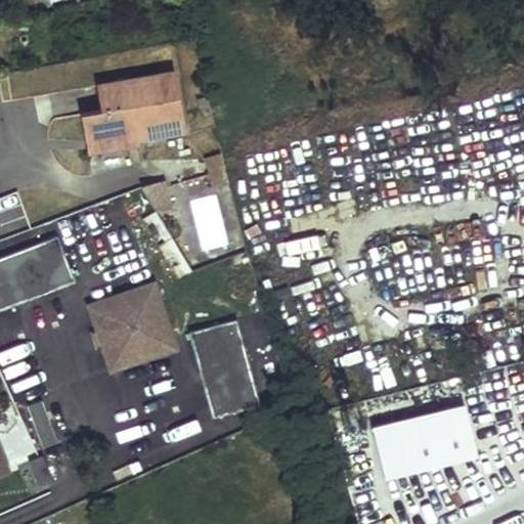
[(48,80),(70,80),(70,68),(9,69),(10,98),(49,98),(48,80)]
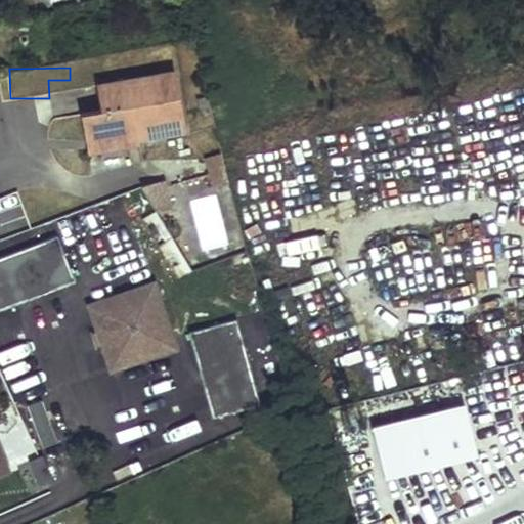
[(81,116),(85,142),(135,134),(136,138),(183,130),(174,73),(132,81),(131,78),(96,84),(100,111),(81,116)]
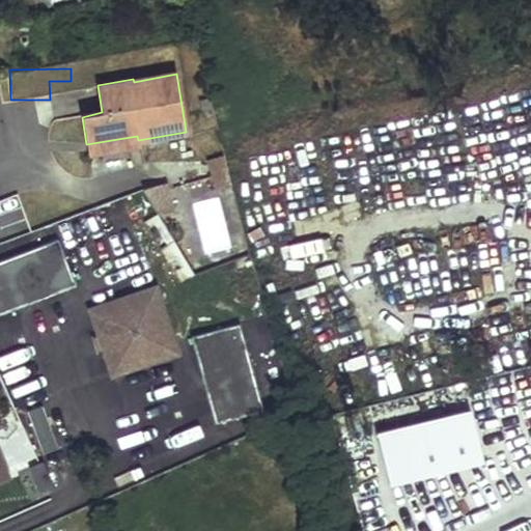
[(187,95),(189,134),(213,133),(212,94),(187,95)]
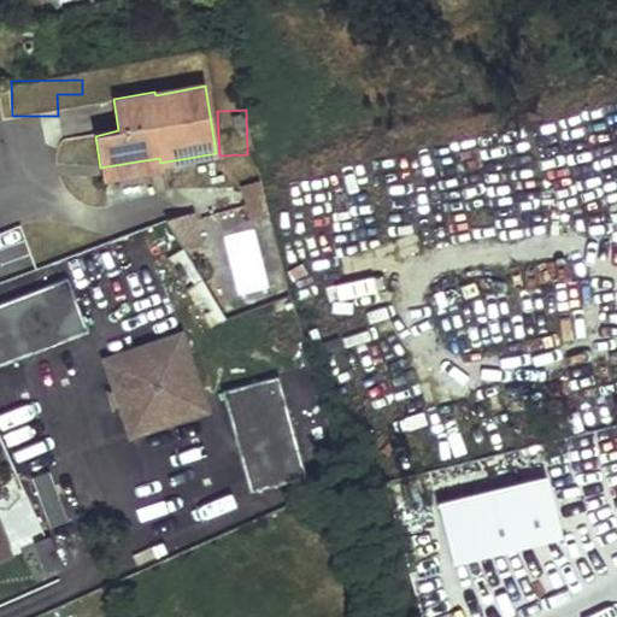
[(59,116),(64,168),(95,165),(92,112),(59,116)]
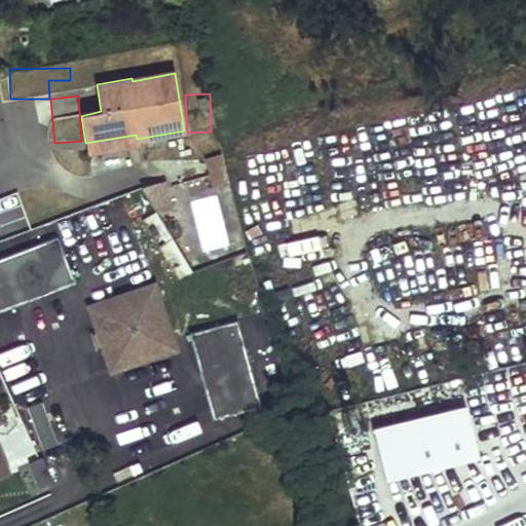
[(136,135),(85,143),(88,156),(139,146),(137,139),(136,135)]
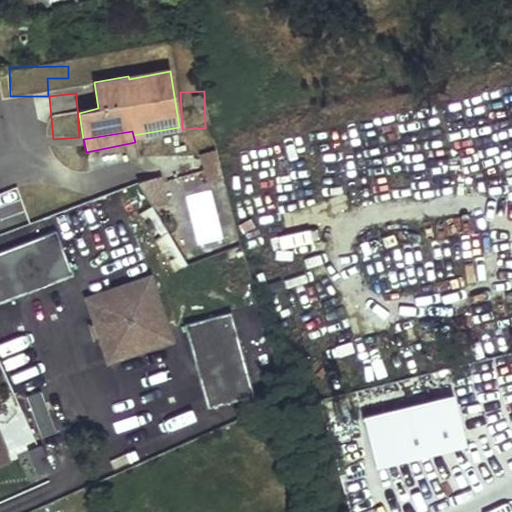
[(222,177),(219,166),(203,171),(206,182),(222,177)]
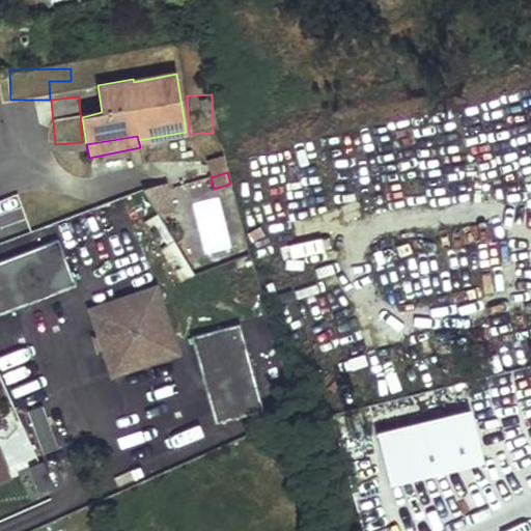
[(164,183),(141,189),(141,190),(146,196),(168,190),(164,183)]
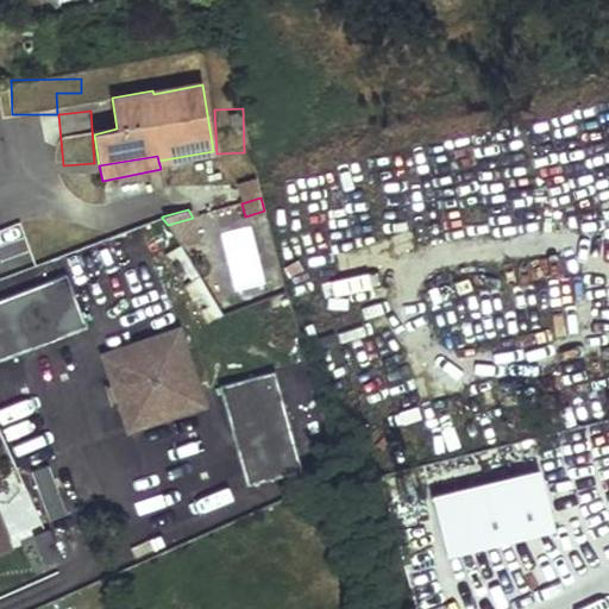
[(193,218),(168,225),(180,245),(196,242),(193,218)]
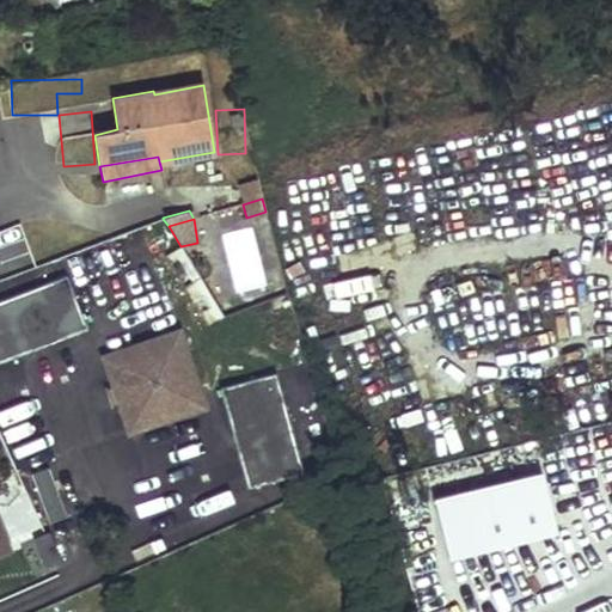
[(0,286),(0,335),(63,310),(49,268),(0,286)]
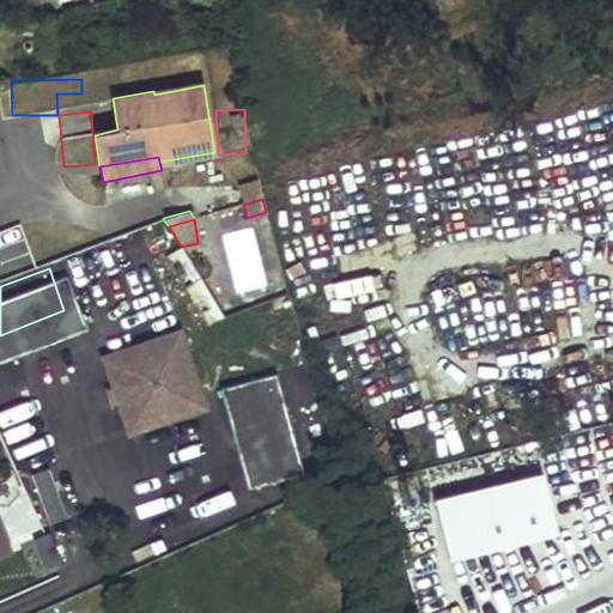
[(111,360),(104,363),(111,384),(111,386),(123,382),(129,398),(117,402),(117,404),(125,425),(132,424),(134,430),(196,411),(194,402),(201,400),(181,338),(174,340),(173,333),(109,353),(111,360)]
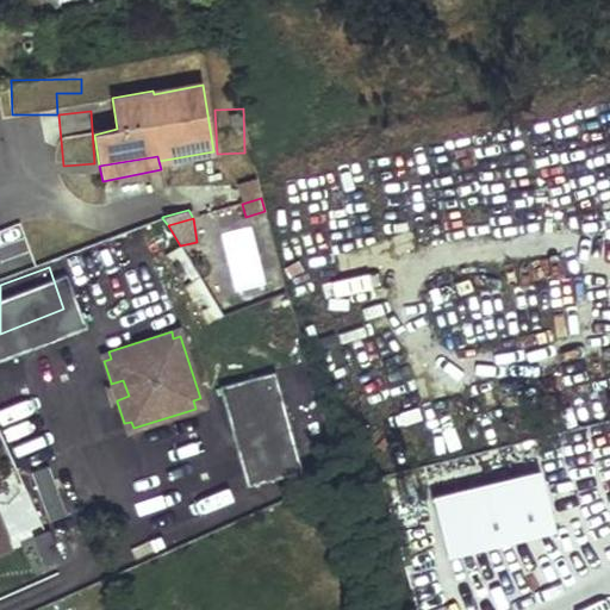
[(277,372),(218,388),(247,490),(305,473),(277,372)]
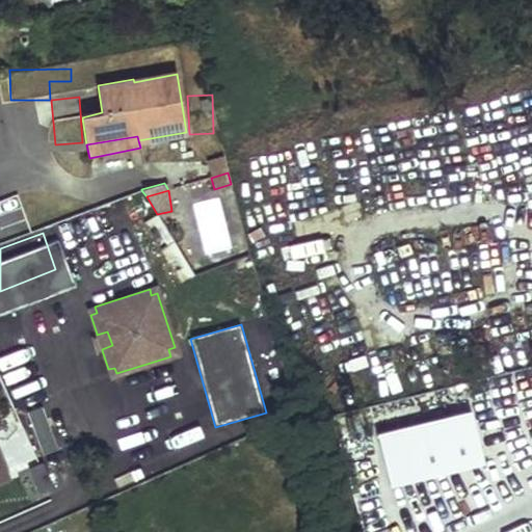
[(97,334),(89,336),(95,352),(102,350),(102,349),(112,345),(107,331),(97,335),(97,334)]
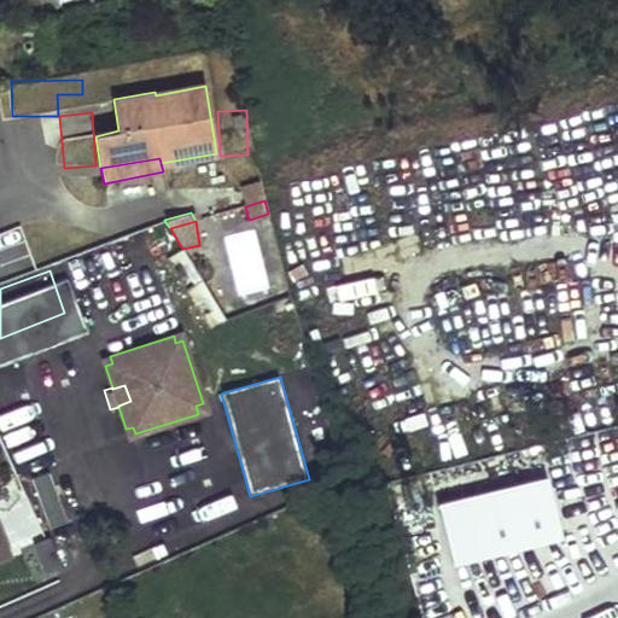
[(56,532),(75,525),(54,473),(36,481),(56,532)]
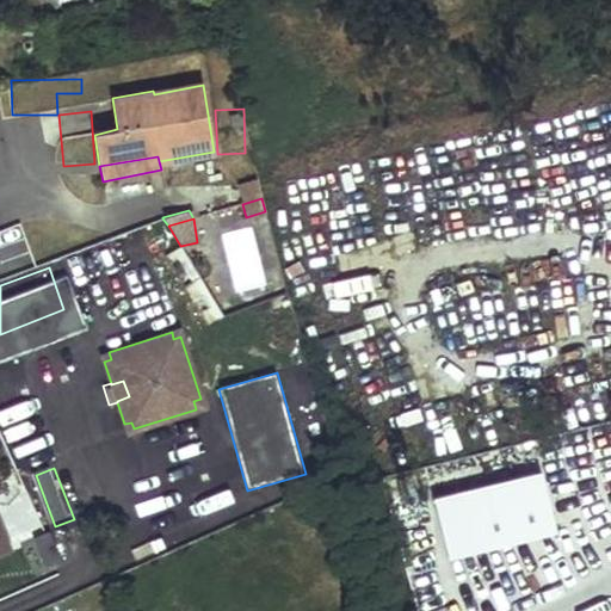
[(437,491),(446,553),(555,535),(545,474),(437,491)]
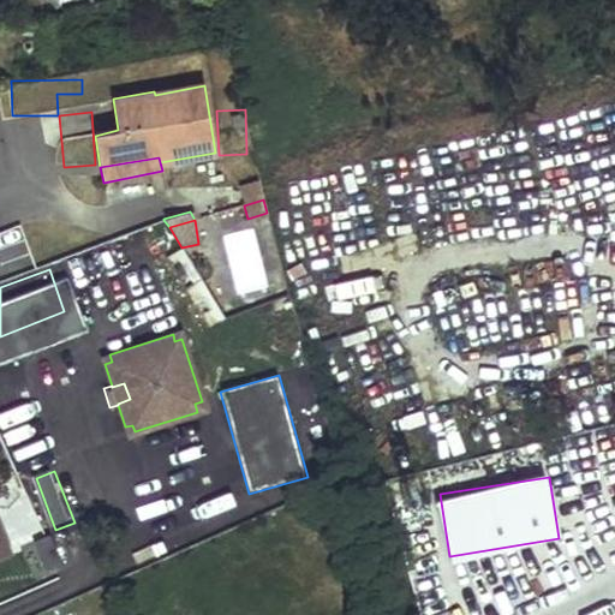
[(24,544),(37,578),(64,567),(51,533),(24,544)]
